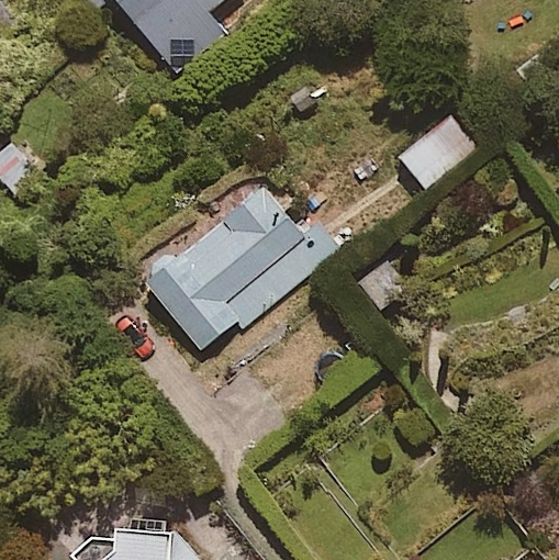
[(118,0),(174,70),(223,30),(211,13),(227,0),(118,0)]
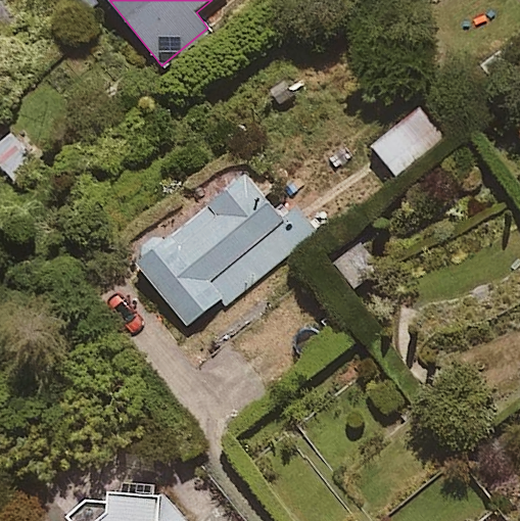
[(441,137),(417,108),(371,146),(395,176),(441,137)]
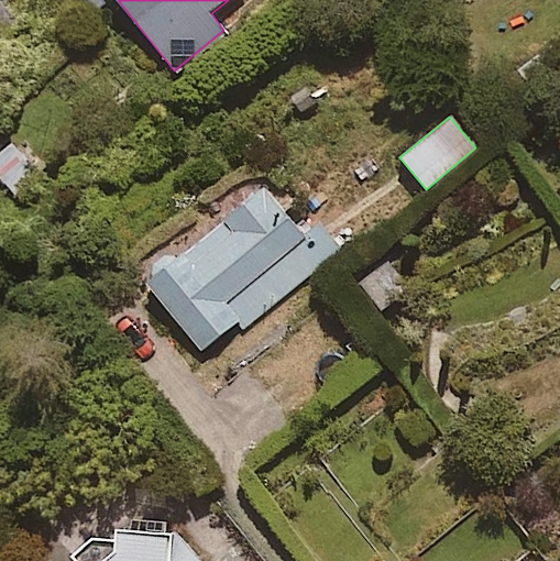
[(41,175),(14,142),(0,154),(0,179),(14,197),(41,175)]
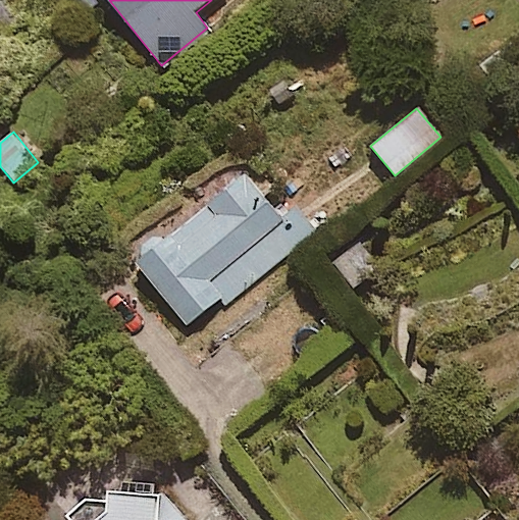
[(188,328),(318,232),(297,204),(276,219),(244,174),(134,255),(188,328)]
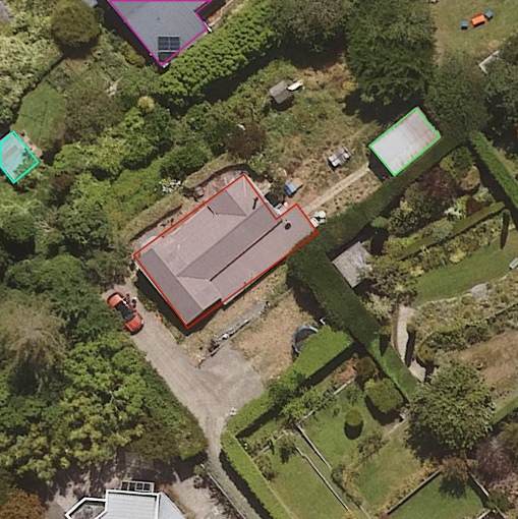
[(117,505),(115,518),(165,518),(166,509),(117,505)]
